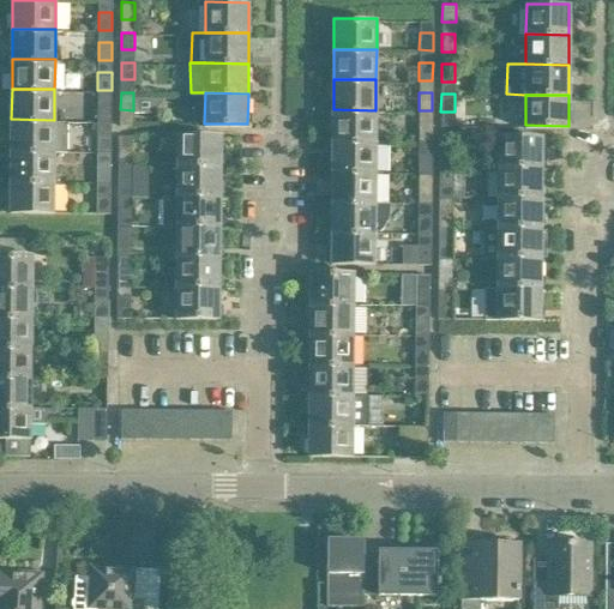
[(112,102),(97,102),(97,120),(112,120),(112,102)]
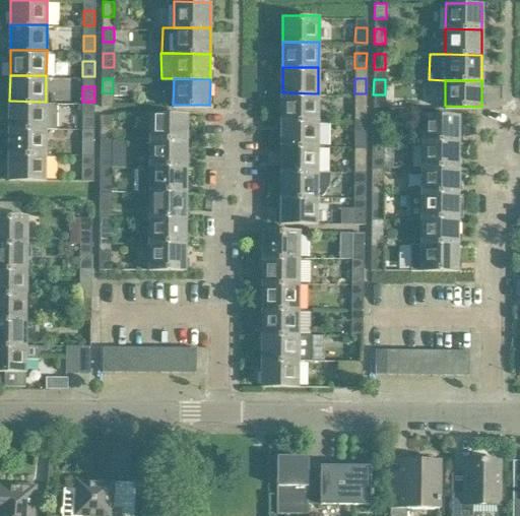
[(318,119),(318,93),(282,92),(282,118),(318,119)]
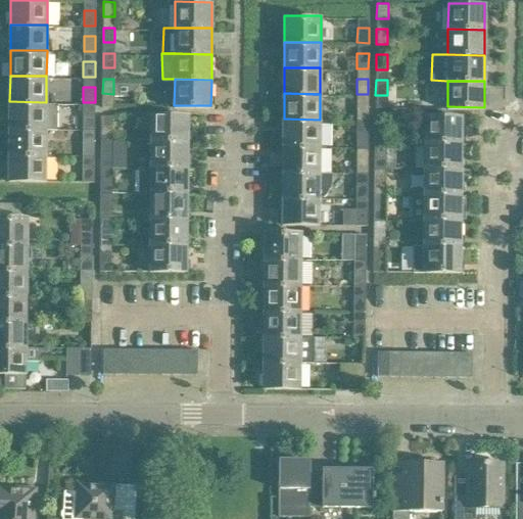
[(58,102),(46,102),(9,101),(9,127),(46,128),(58,128),(58,102)]
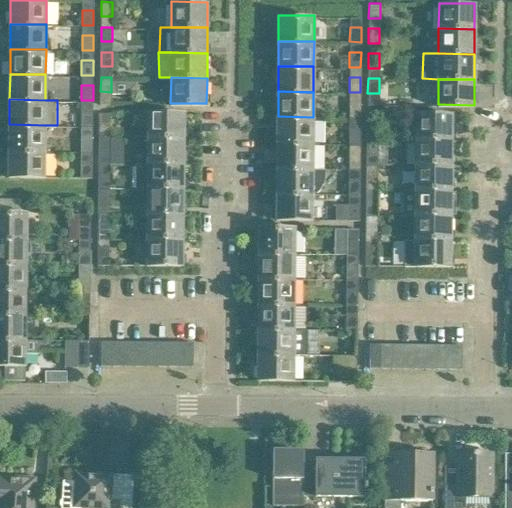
[(349,102),(349,117),(360,117),(360,102),(349,102)]
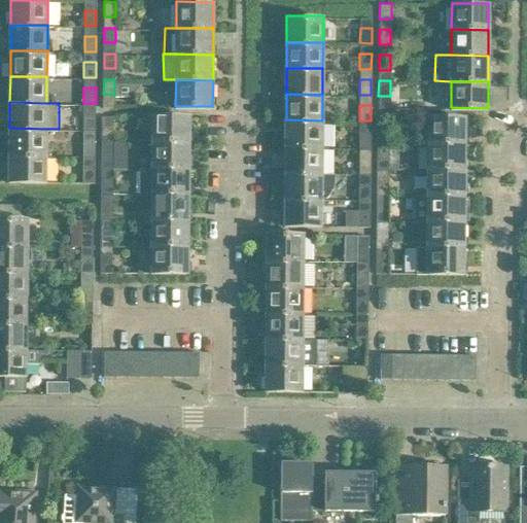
[(95,114),(83,113),(83,129),(95,129),(95,114)]
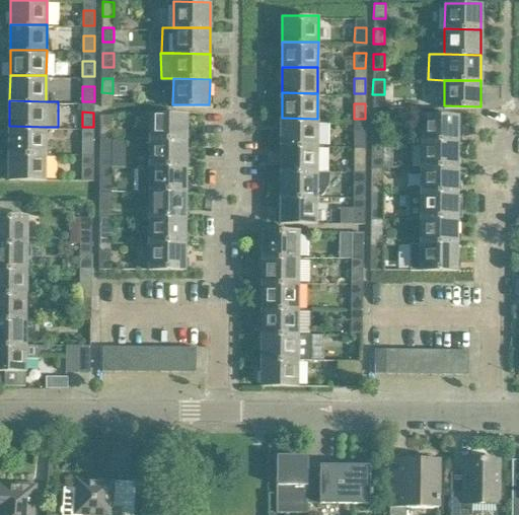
[(100,113),(100,128),(112,128),(112,114),(100,113)]
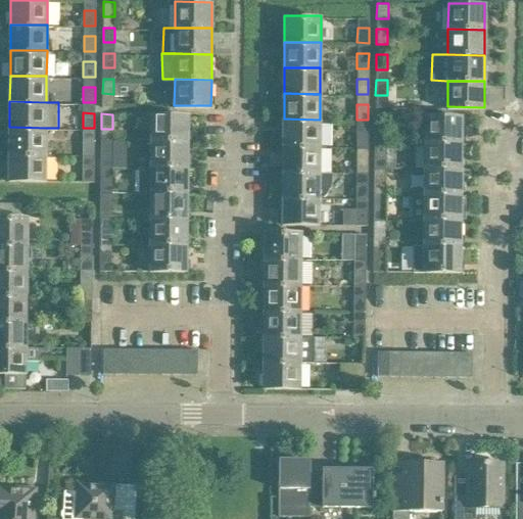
[(151,114),(151,140),(187,141),(188,114),(151,114)]
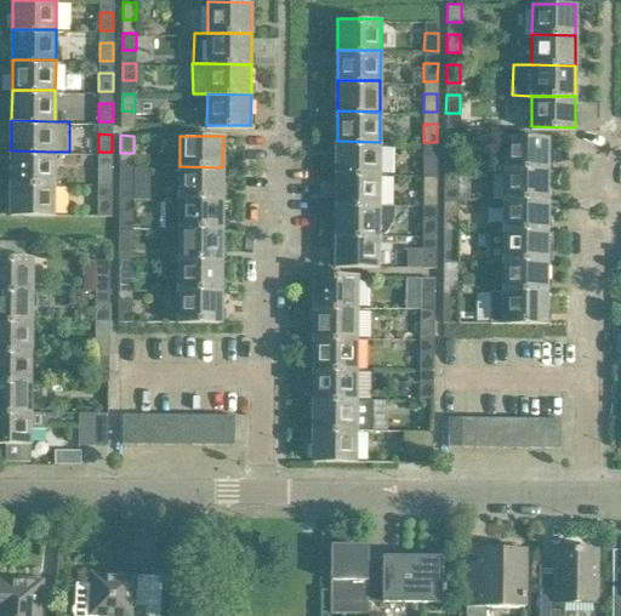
[(457,136),(444,136),(444,154),(457,154),(457,136)]
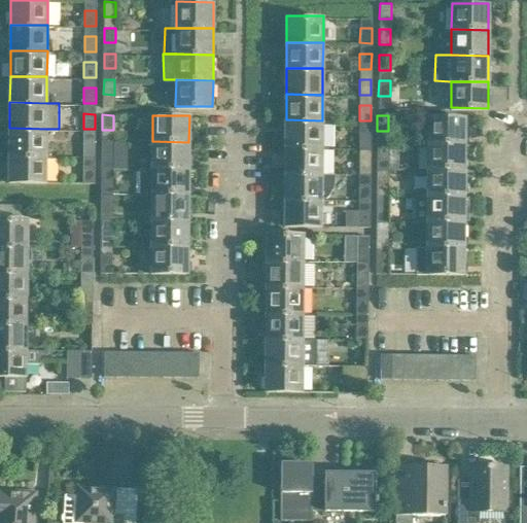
[(427,115),(427,142),(464,142),(464,115),(427,115)]
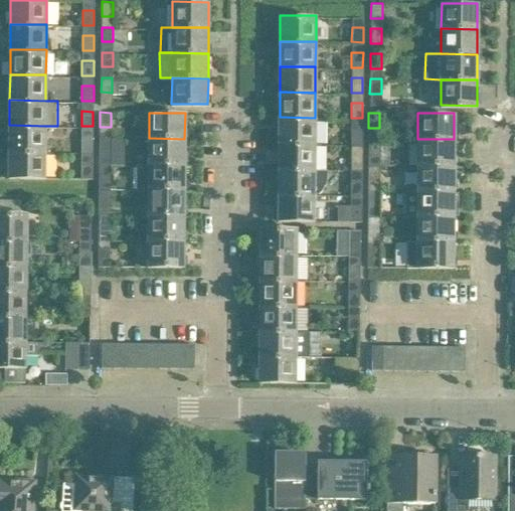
[(315,143),(315,118),(280,117),(279,143),(315,143)]
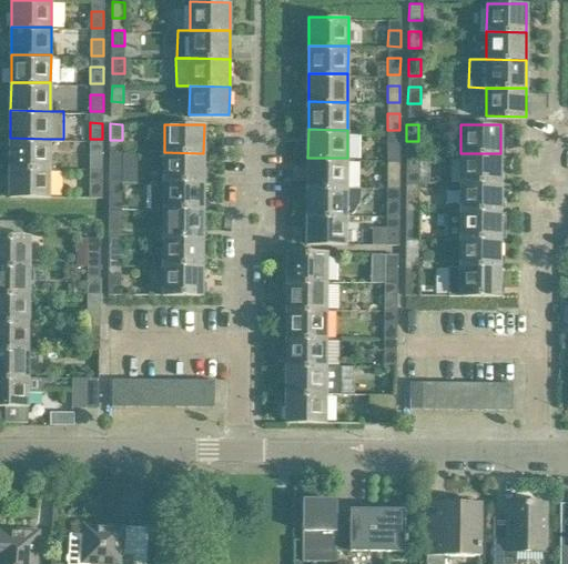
[(50,167),(50,139),(10,138),(10,167),(50,167)]
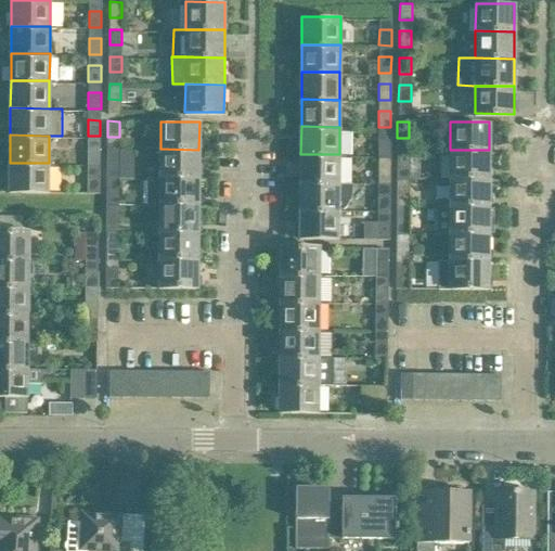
[(378,139),(377,154),(390,154),(390,139),(378,139)]
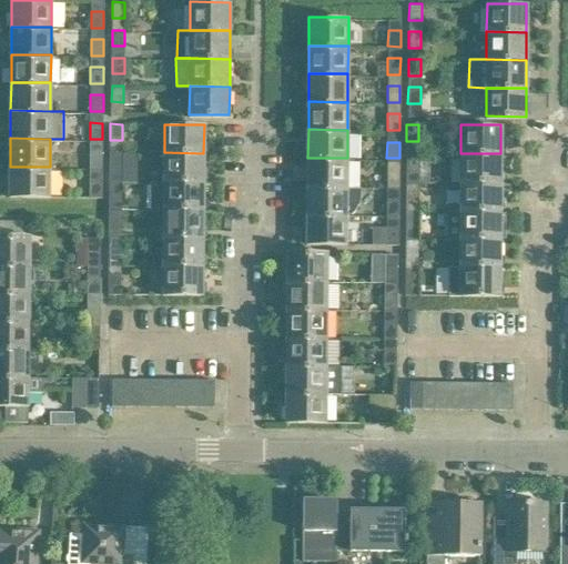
[(102,151),(90,151),(90,167),(102,167),(102,151)]
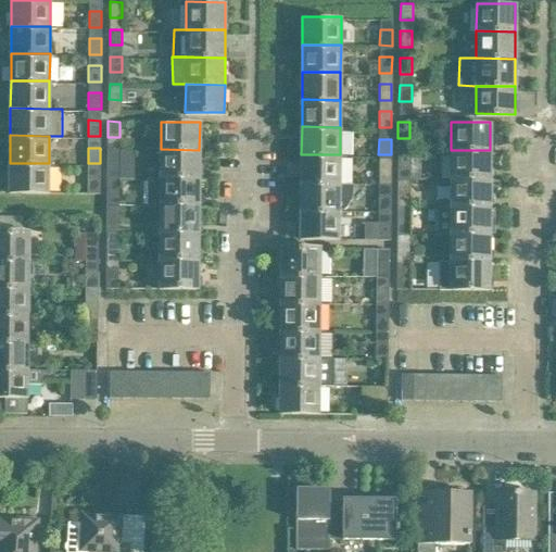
[(108,149),(106,165),(119,165),(119,149),(108,149)]
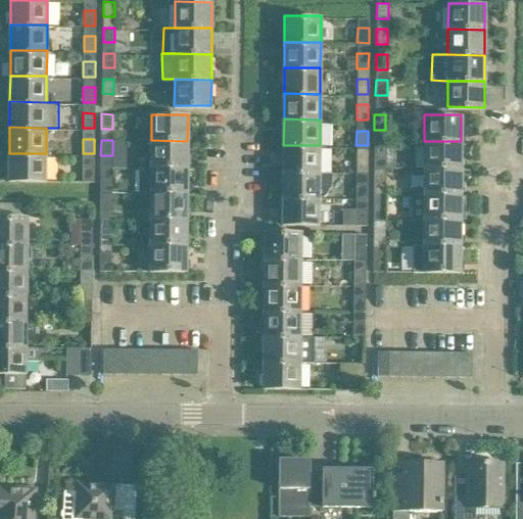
[(187,167),(187,141),(151,140),(150,166),(139,166),(139,167),(187,167)]
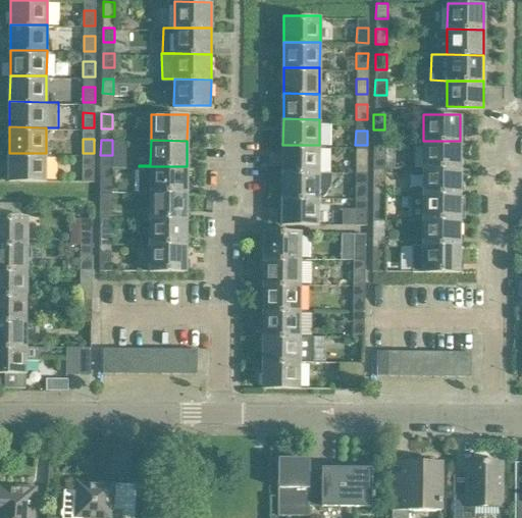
[(384,141),(373,141),(373,155),(384,155),(384,141)]
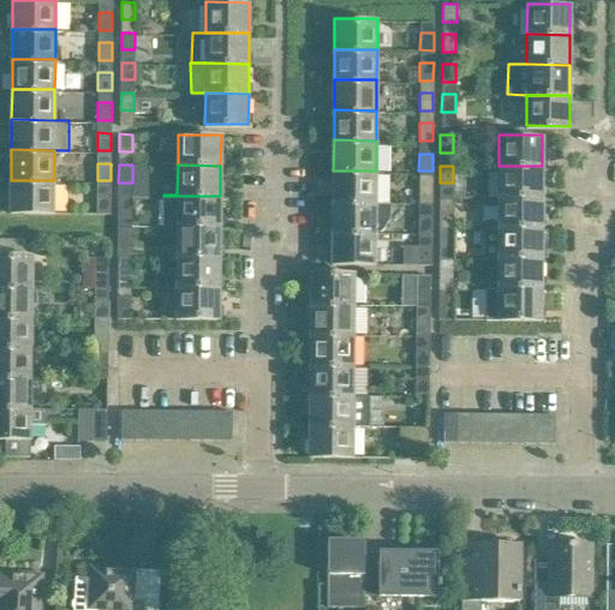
[(542,196),(542,166),(499,166),(499,196),(542,196)]
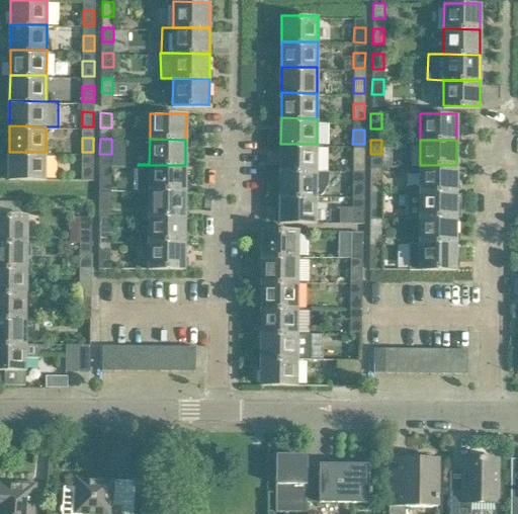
[(317,169),(317,144),(280,144),(280,169),(317,169)]
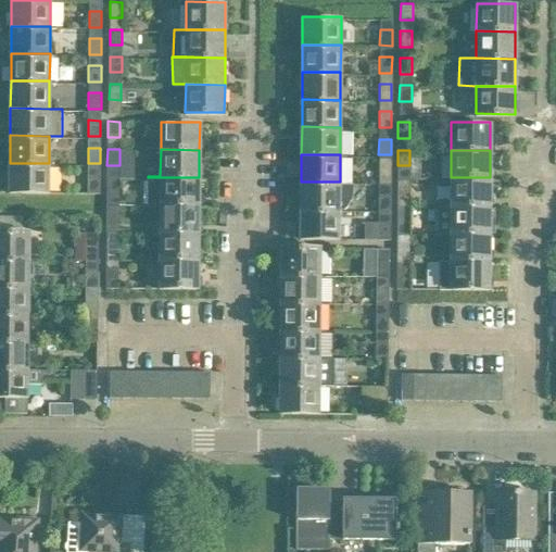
[(48,191),(49,163),(10,163),(9,190),(48,191)]
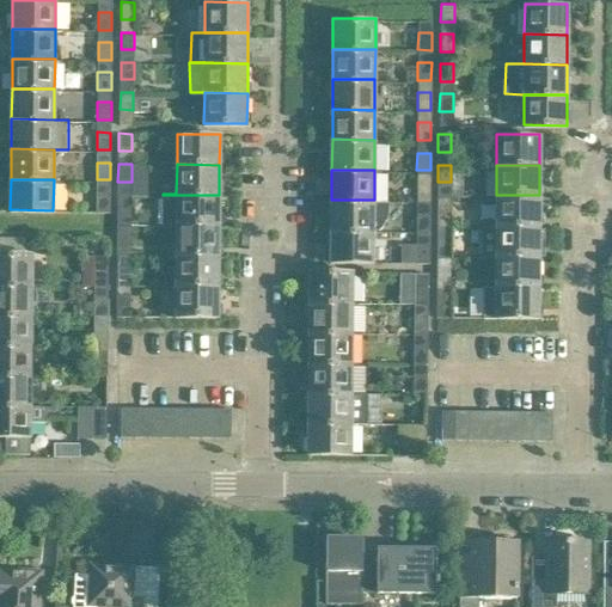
[(416,183),(416,200),(430,201),(430,183),(416,183)]
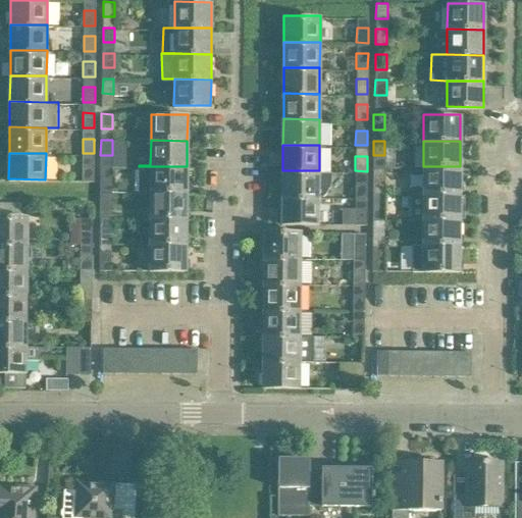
[(94,164),(83,164),(83,179),(94,179),(94,164)]
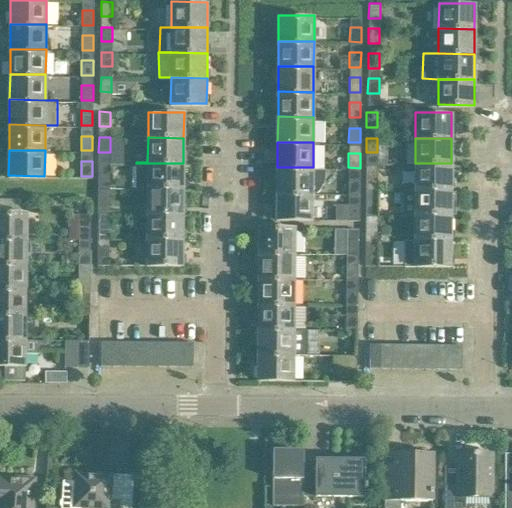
[(98,162),(98,177),(110,177),(110,162),(98,162)]
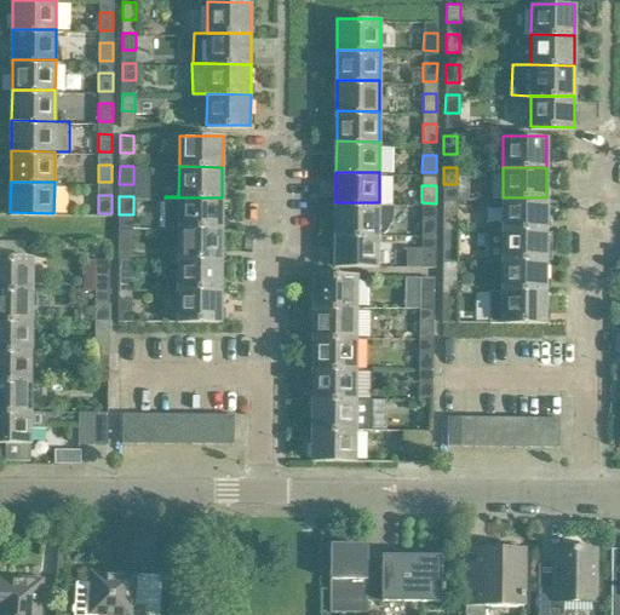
[(222,228),(222,197),(165,197),(165,226),(178,226),(178,228),(222,228)]
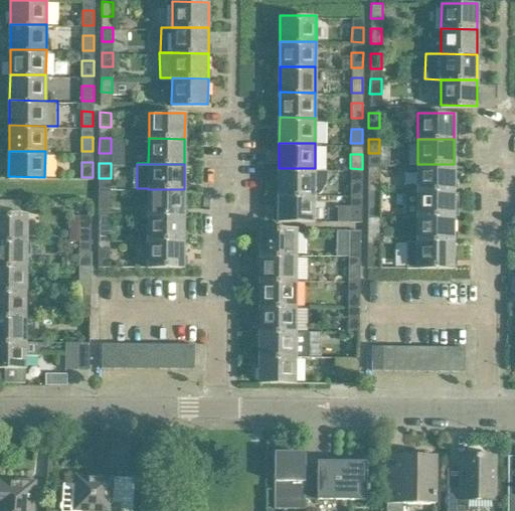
[(379,164),(368,164),(368,179),(379,179),(379,164)]
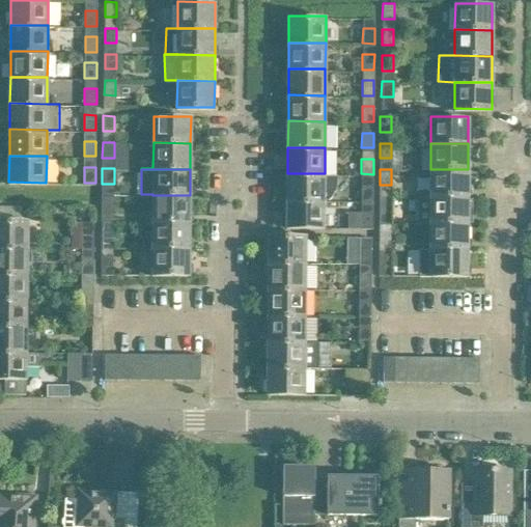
[(468,196),(468,169),(430,169),(430,195),(468,196)]
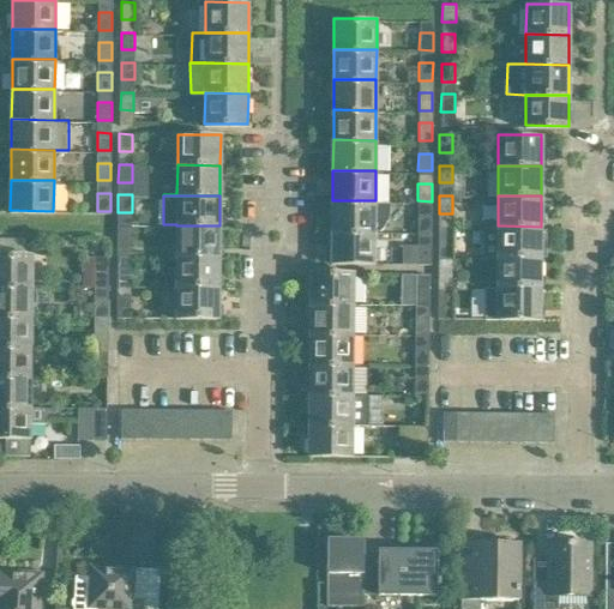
[(391,200),(375,200),(332,200),(332,230),(374,230),(380,230),(385,224),(387,218),(390,212),(391,207),(391,200)]
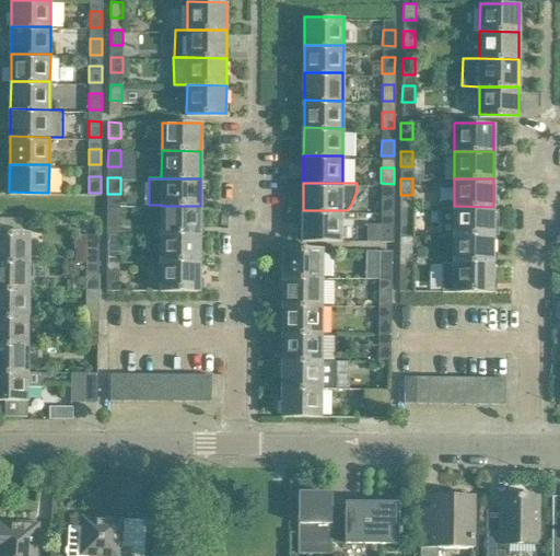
[(381,195),(381,211),(393,211),(393,195),(381,195)]
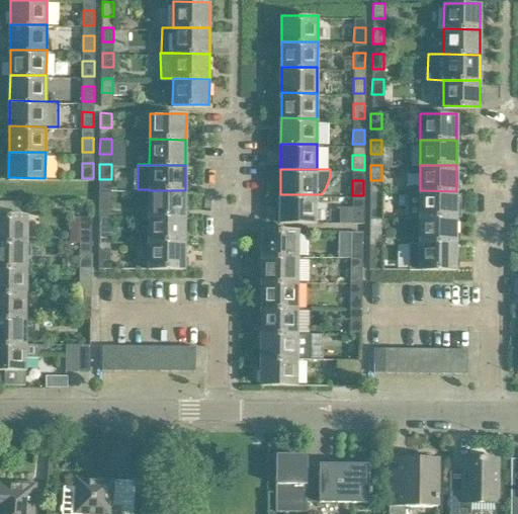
[(99,190),(99,204),(110,204),(110,190),(99,190)]
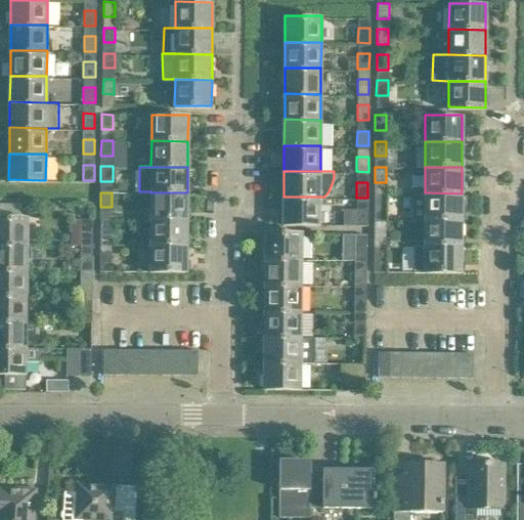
[(187,219),(187,192),(150,192),(150,218),(187,219)]
